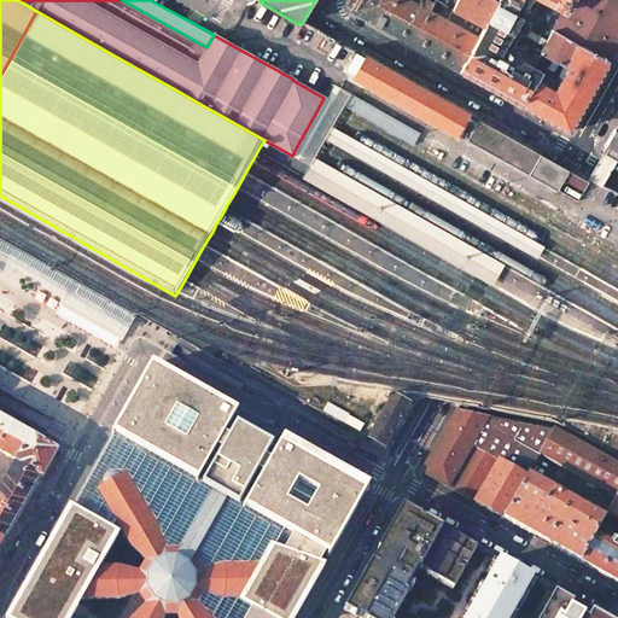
[(400,36),(419,4),(412,0),(356,0),(351,10),(400,36)]
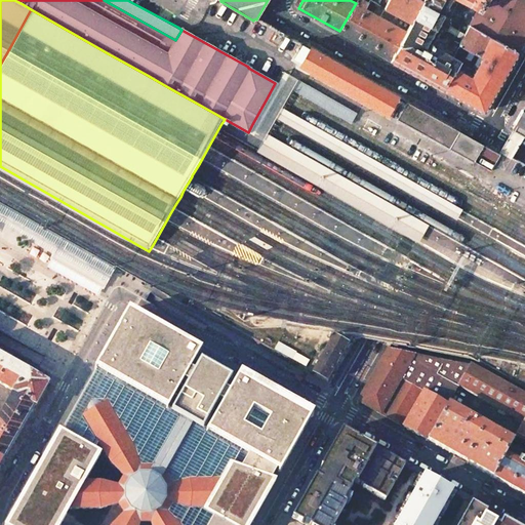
[(406,31),(365,8),(368,2),(365,0),(357,0),(356,3),(339,31),(357,41),(391,61),(406,31)]
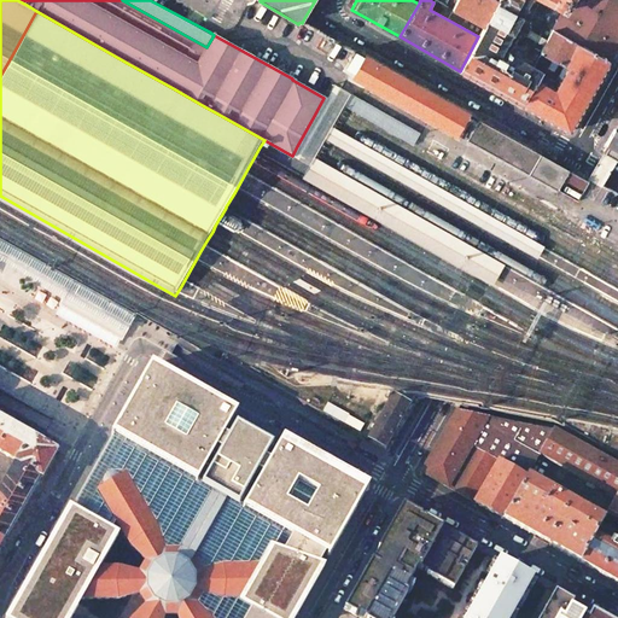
[(448,0),(445,5),(436,0),(433,0),(433,3),(430,10),(478,36),(497,0),(448,0)]
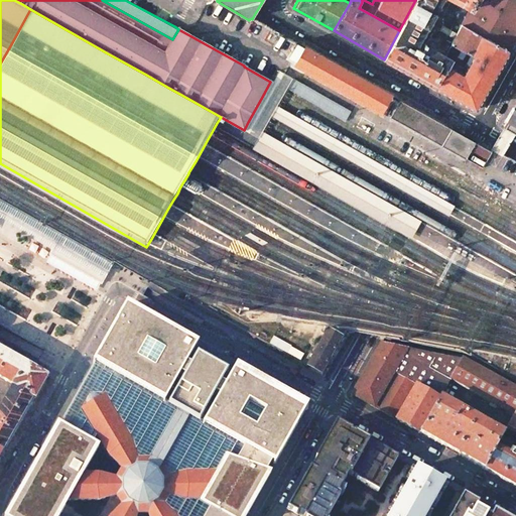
[(515,36),(515,0),(415,0),(399,30),(384,59),(410,74),(475,110),(493,79),(512,45),(515,36)]
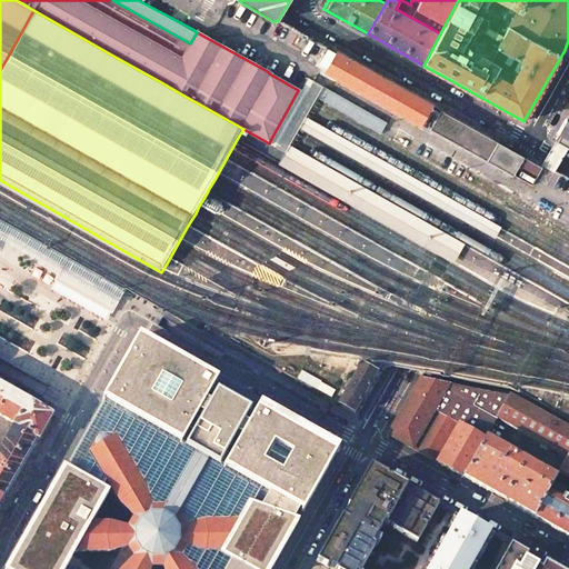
[(431,105),(337,51),(326,71),(420,125),(431,105)]
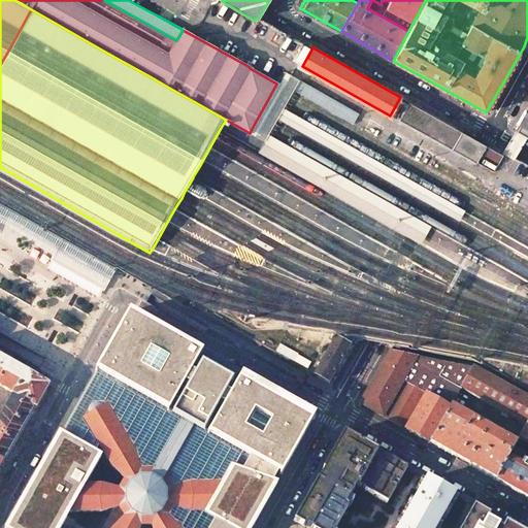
[(284,71),(276,84),(268,99),(254,125),(250,133),(256,137),(262,141),(267,133),(275,118),(279,111),(282,107),(298,79),(284,71)]
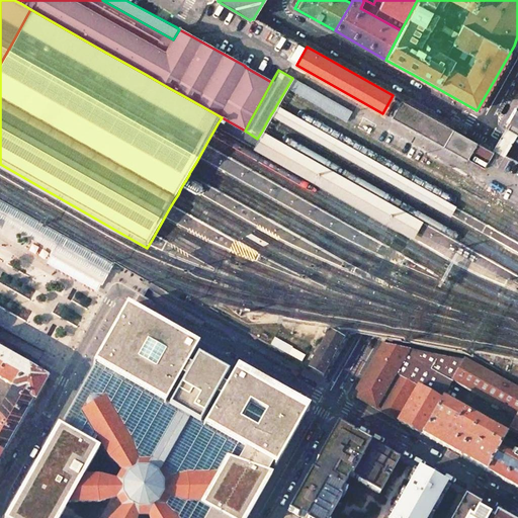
[(392,117),(443,146),(466,159),(476,143),(452,130),(402,100),(392,117)]
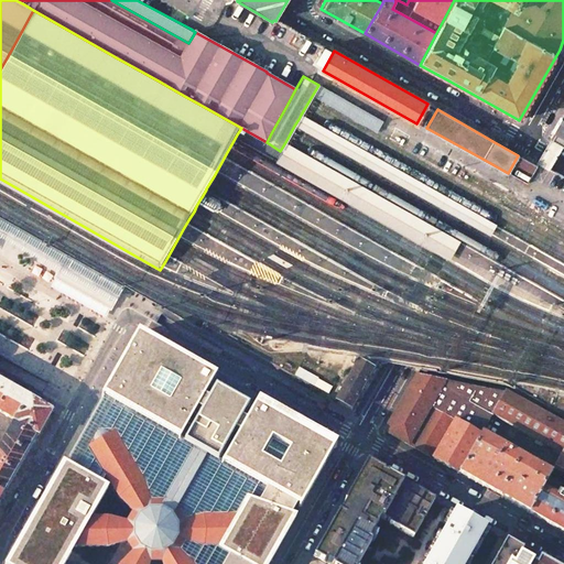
[(563,114),(551,137),(563,144),(563,114)]
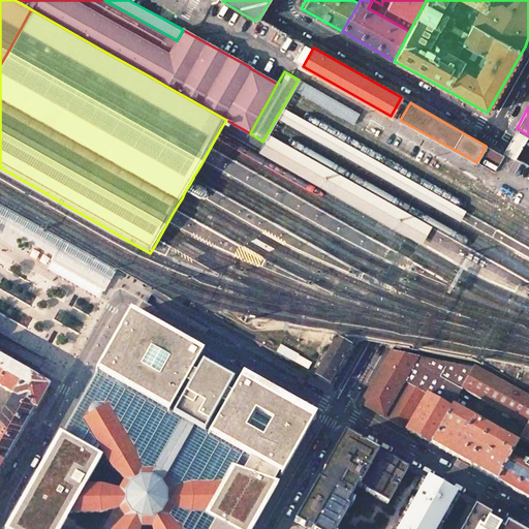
[(289,125),(463,222),(466,216),(468,213),(297,116),(282,107),(280,112),(276,118),(289,125)]
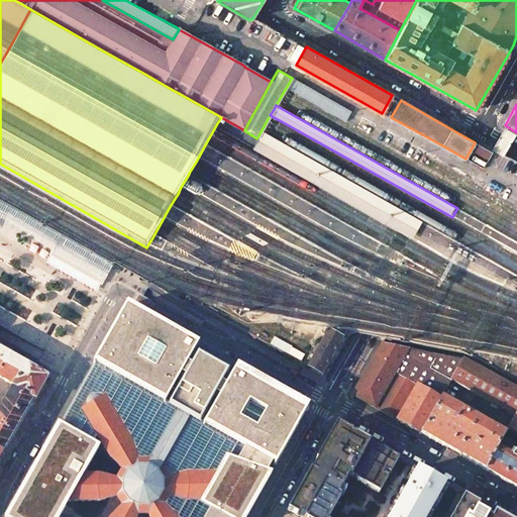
[(262,157),(415,240),(418,234),(425,223),(275,137),(262,130),(256,138),(250,149),(262,157)]
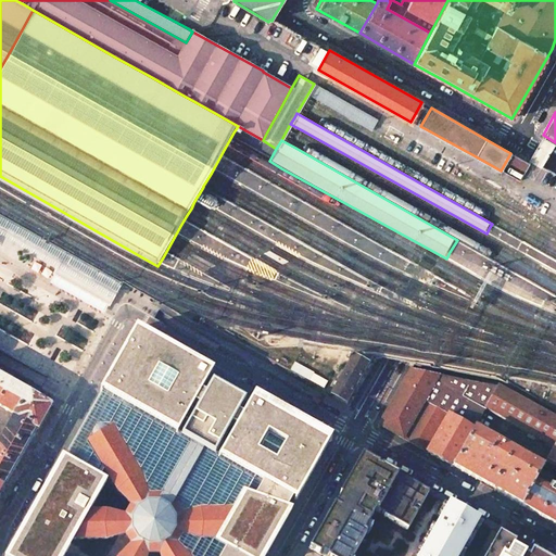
[(222,200),(202,189),(198,197),(217,207),(222,200)]
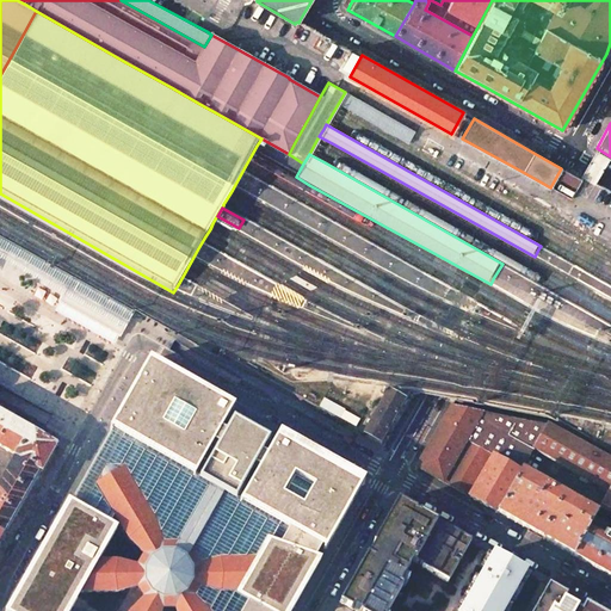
[(0,233),(0,247),(68,287),(74,276),(0,233)]
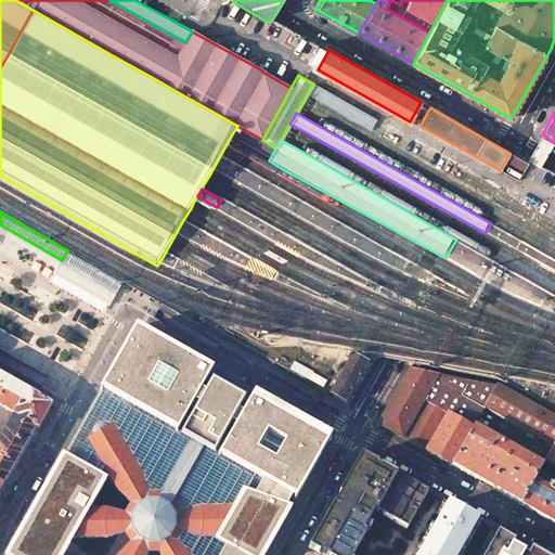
[(90,263),(67,250),(62,260),(51,280),(105,311),(114,294),(116,291),(121,282),(115,279),(101,270),(95,267),(90,263)]
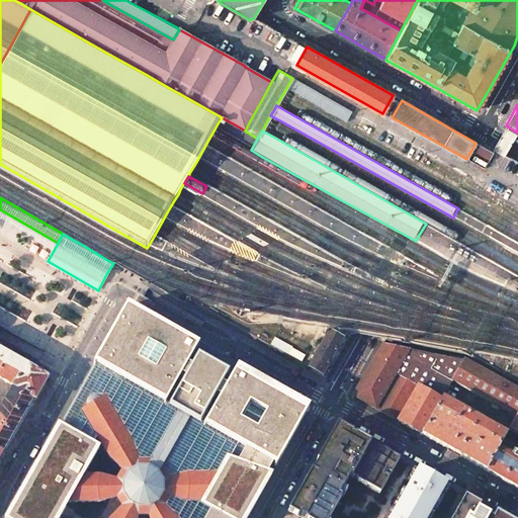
[(151,457),(178,409),(165,402),(196,347),(197,345),(136,311),(136,313),(127,308),(96,362),(64,420),(62,419),(62,420),(101,442),(82,408),(87,405),(87,403),(87,400),(88,398),(89,396),(91,395),(94,395),(96,395),(98,396),(100,398),(105,395),(134,440),(139,457),(151,457)]
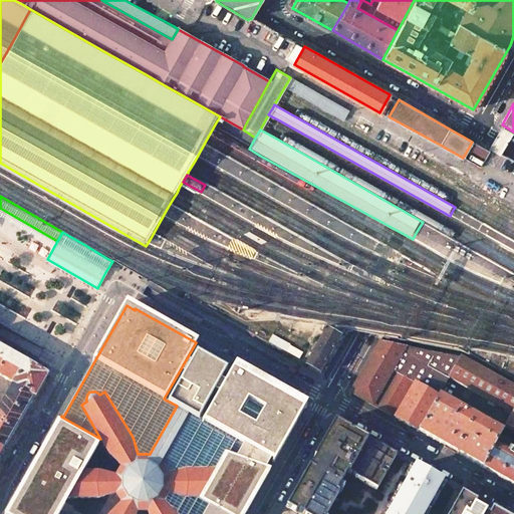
[(339,335),(327,328),(306,364),(319,371),(339,335)]
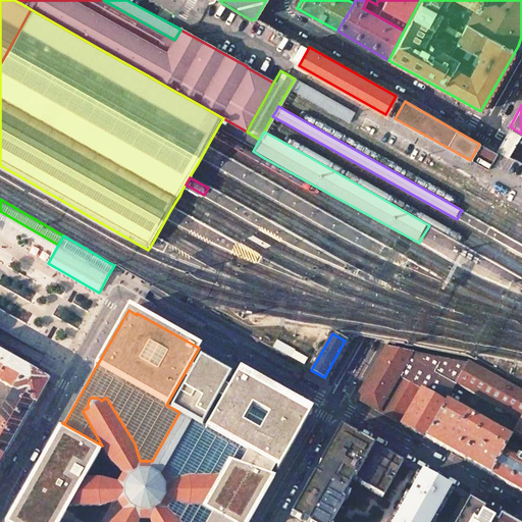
[(385,346),(378,360),(400,372),(397,377),(421,390),(445,403),(461,412),(471,393),(456,383),(467,362),(385,346)]
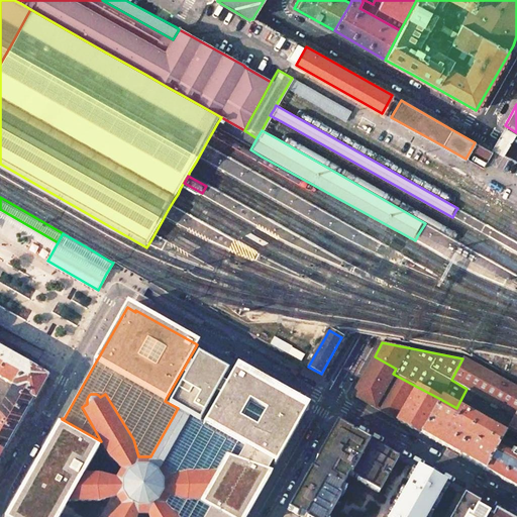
[(196,346),(165,401),(178,408),(191,415),(204,422),(233,368),(196,346)]
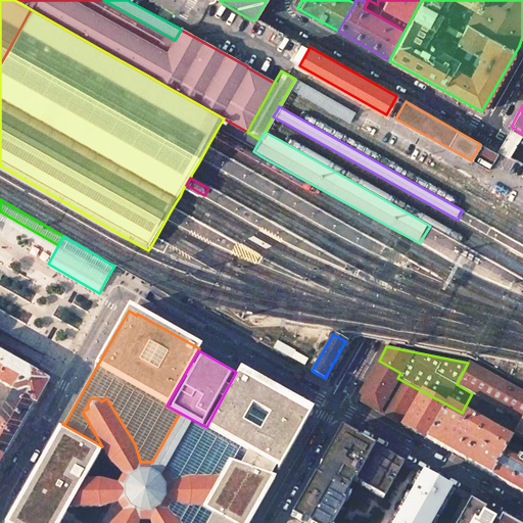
[(0,464),(24,423),(34,403),(36,405),(48,381),(0,353),(0,382),(14,390),(0,415),(0,464)]
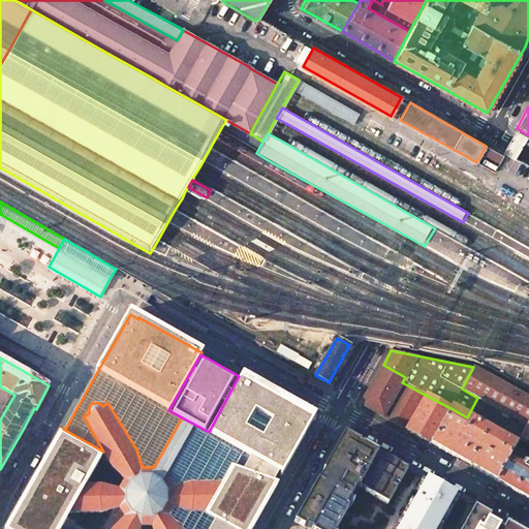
[(402,382),(405,377),(383,365),(361,404),(382,416),(402,382)]
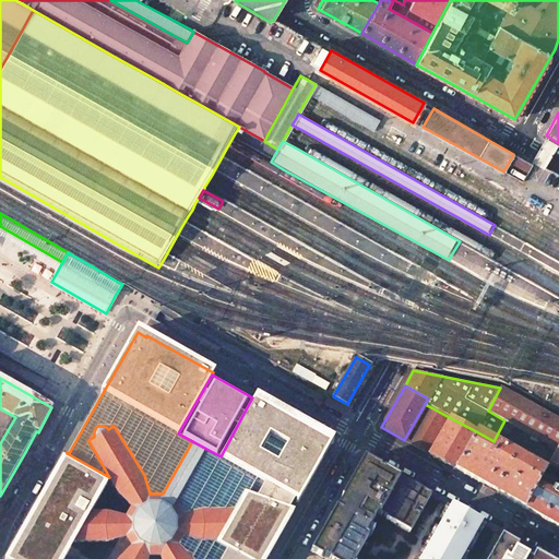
[(558,420),(500,388),(488,411),(504,420),(557,449),(558,444),(558,420)]
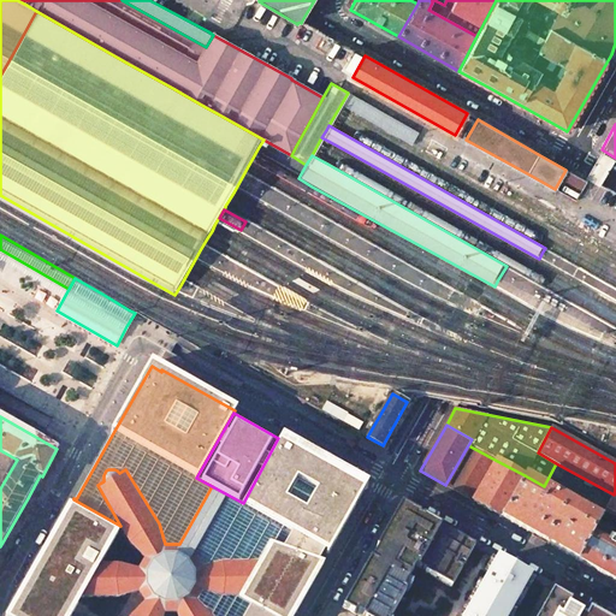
[(290,615),(325,557),(321,556),(326,546),(331,549),(365,489),(367,485),(363,483),(279,436),(278,438),(243,503),(227,495),(194,552),(202,564),(223,560),(259,560),(237,594),(223,596),(202,587),(197,598),(209,610),(213,615),(290,615)]
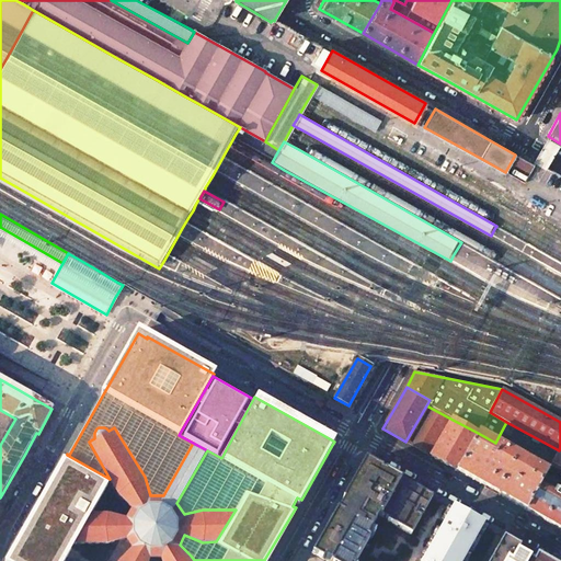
[(431,456),(453,420),(426,405),(405,442),(431,456)]
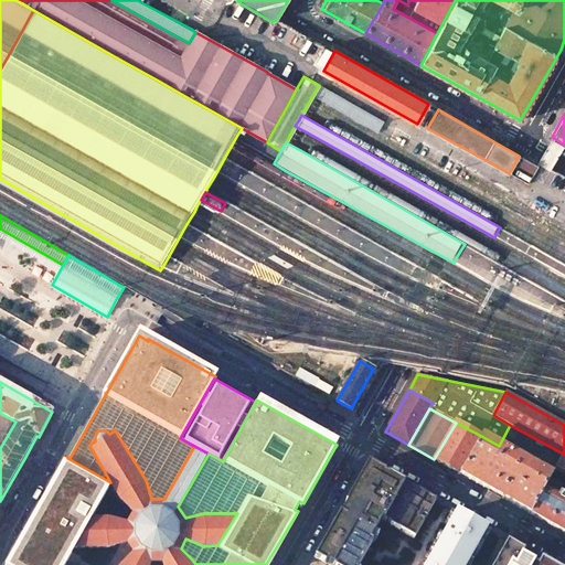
[(481,436),(456,423),(434,459),(459,475),(481,436)]
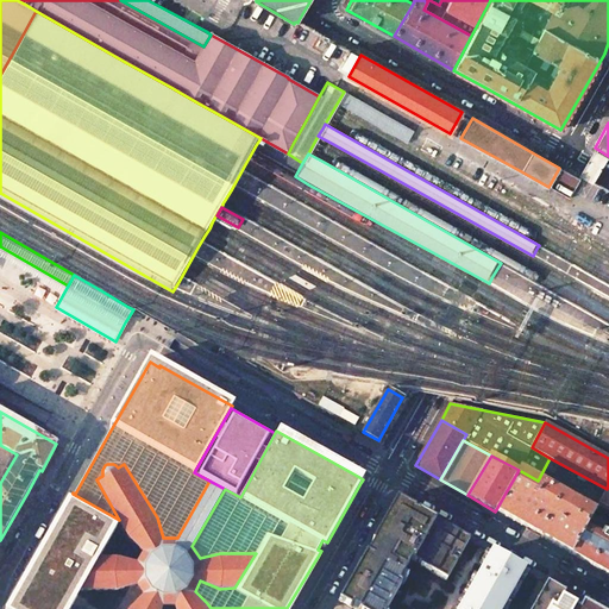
[(118,554),(100,554),(80,590),(117,590),(137,584),(143,592),(129,607),(126,608),(162,608),(163,604),(175,604),(176,608),(211,608),(207,603),(195,591),(200,581),(220,589),(234,588),(256,553),(220,553),(200,558),(192,546),(225,489),(209,481),(177,538),(163,538),(157,518),(124,464),(118,468),(115,465),(113,464),(111,464),(107,464),(105,465),(104,468),(102,470),(102,473),(102,476),(96,479),(119,520),(129,537),(143,550),(137,559),(118,554)]
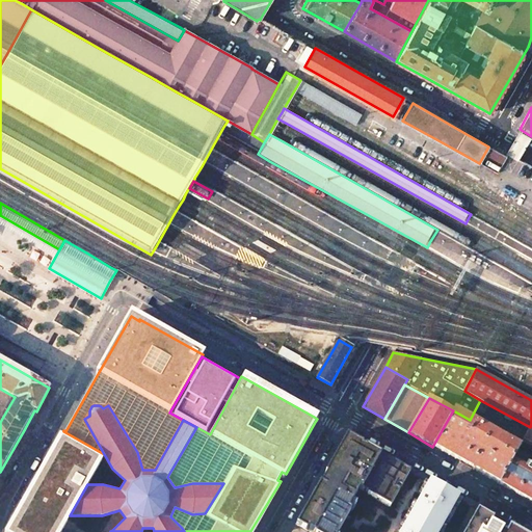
[(453,410),(432,447),(499,483),(519,448),(470,420),(453,410)]
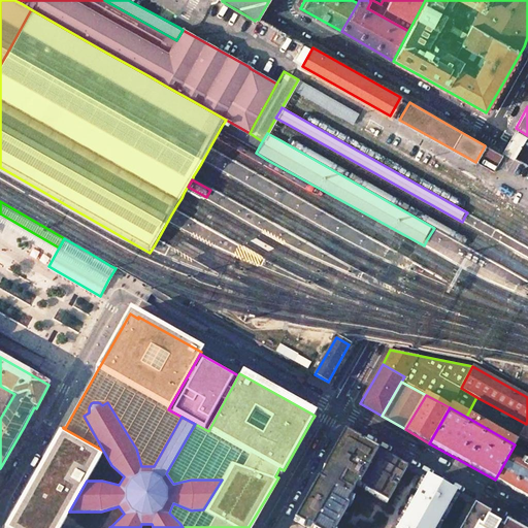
[(527,420),(526,424),(524,427),(519,437),(527,442),(527,420)]
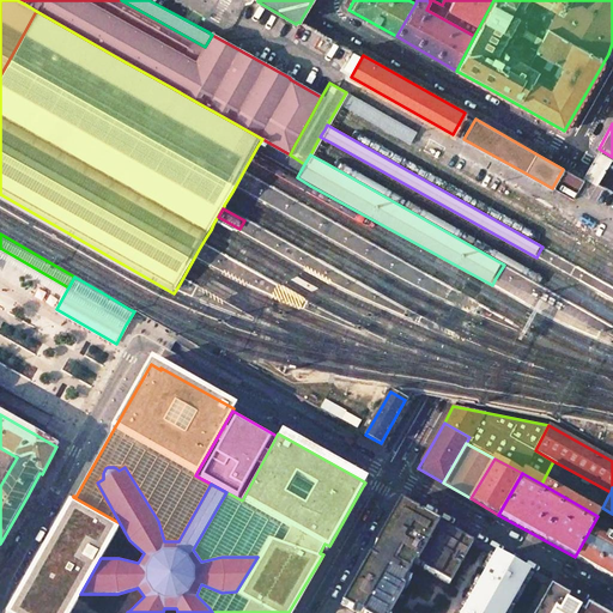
[(600,491),(594,489),(586,503),(590,508),(600,513),(602,508),(608,496),(600,491)]
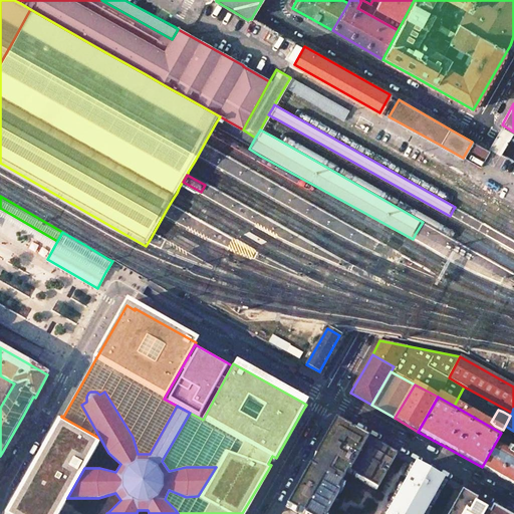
[(100,439),(61,417),(8,513),(10,513),(58,513),(67,498),(84,468),(100,439)]
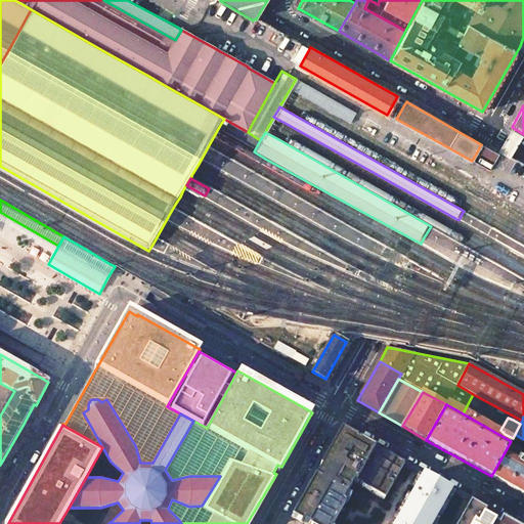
[(304,523),(333,523),(349,495),(347,494),(354,481),(355,482),(362,486),(361,487),(384,499),(403,465),(376,448),(341,429),(296,510),(292,517),(304,523)]
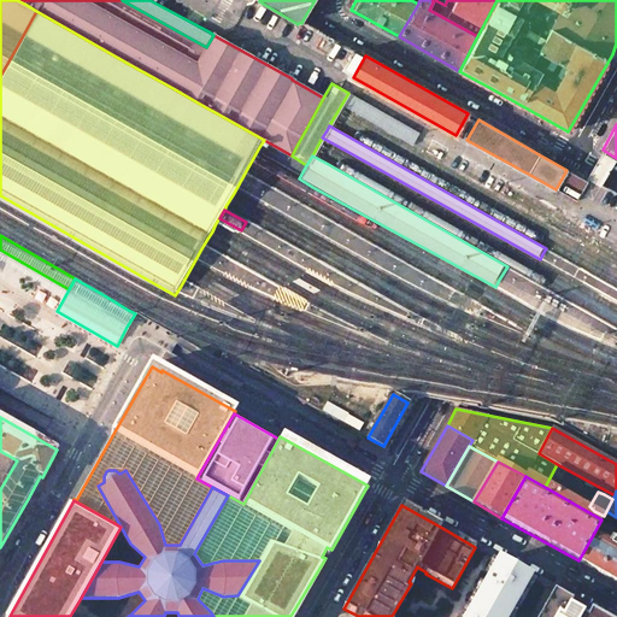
[(601,519),(579,560),(616,582),(616,517),(606,511),(604,516),(601,519)]
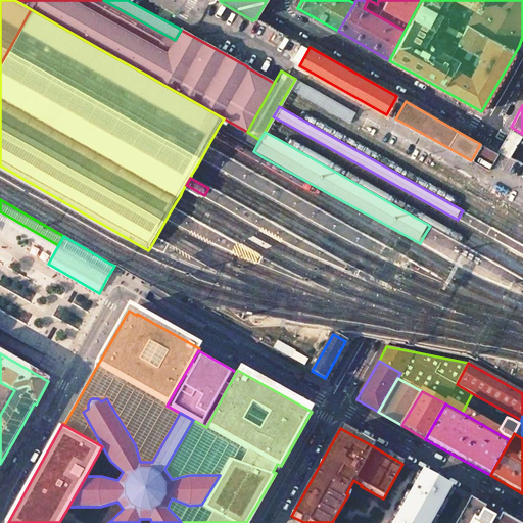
[(431,522),(450,490),(421,474),(393,522),(431,522)]
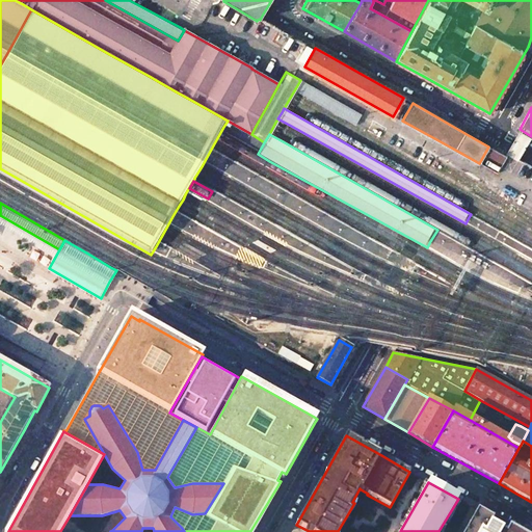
[(516,531),(508,527),(505,531),(501,531),(502,531),(489,524),(493,519),(477,510),(463,531),(516,531)]
